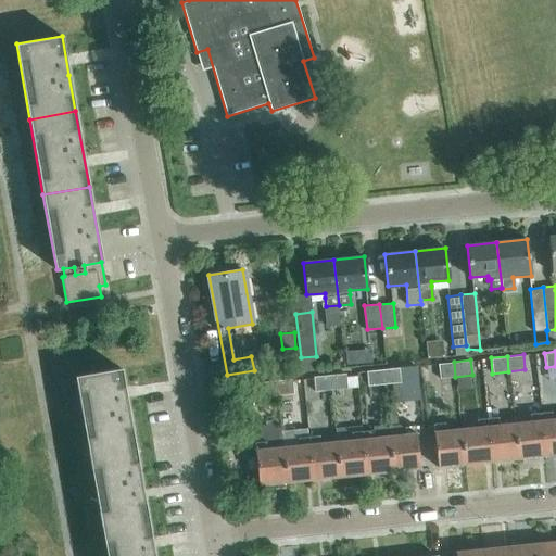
[(455,377),(454,362),(438,363),(439,378),(455,377)]
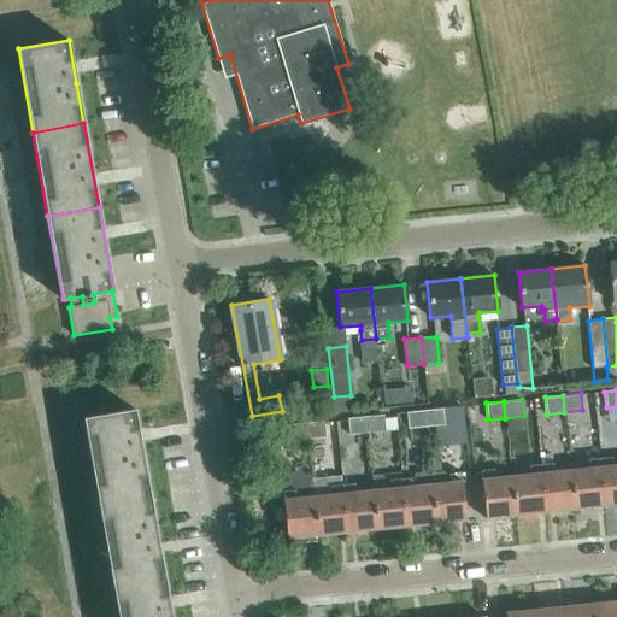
[(445,424),(442,407),(424,410),(425,427),(445,424)]
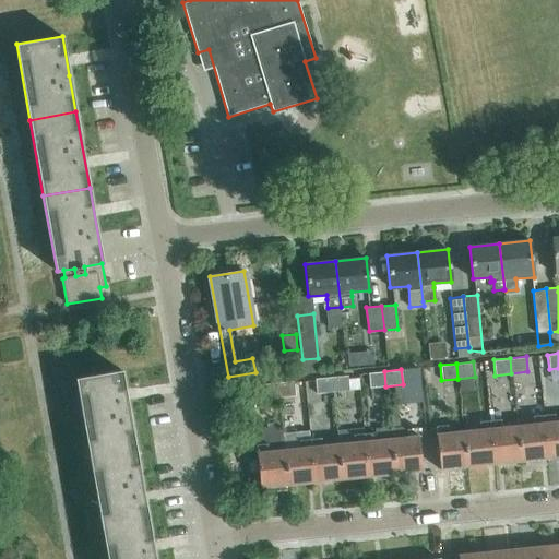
[(75,378),(88,454),(135,445),(121,370),(75,378)]
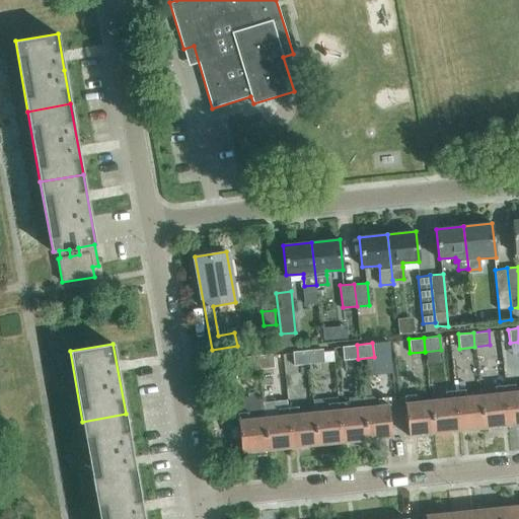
[(358,359),(357,345),(342,346),(344,361),(358,359)]
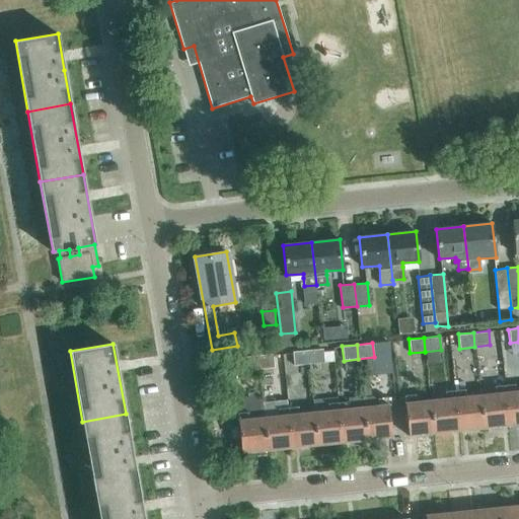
[(324,363),(322,348),(307,350),(308,364),(324,363)]
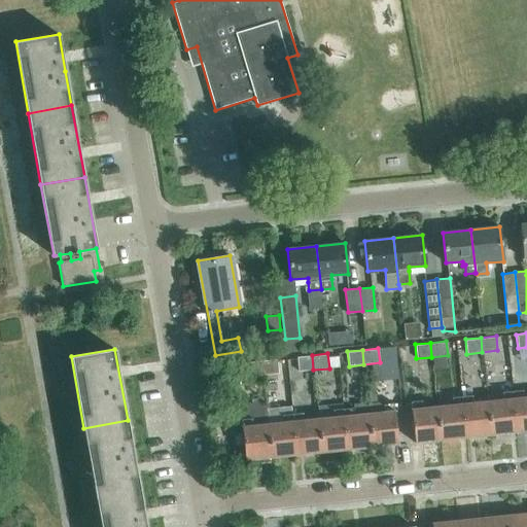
[(313,370),(312,355),(297,357),(299,371),(313,370)]
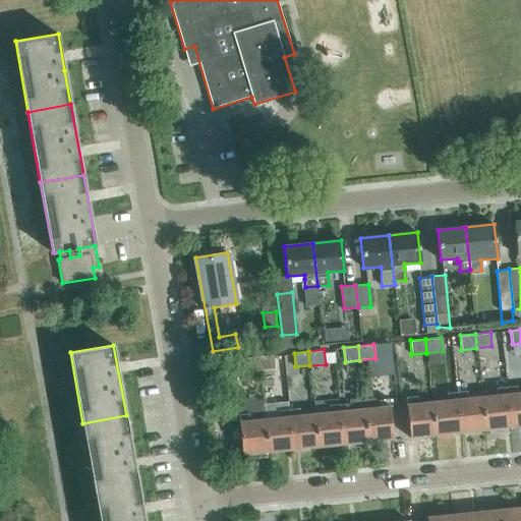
[(275,369),(274,361),(255,362),(256,370),(275,369)]
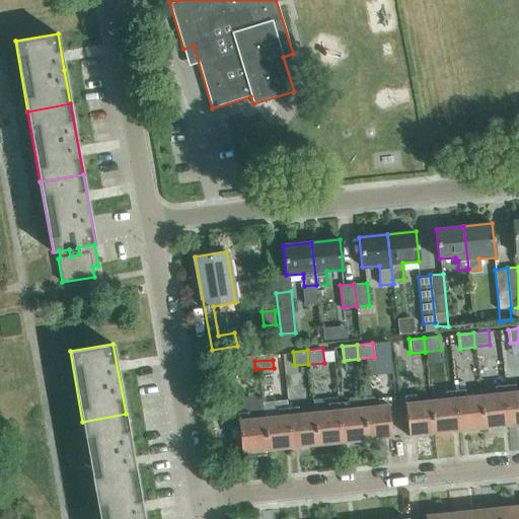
[(518,424),(518,390),(515,391),(515,384),(504,385),(508,426),(518,424)]
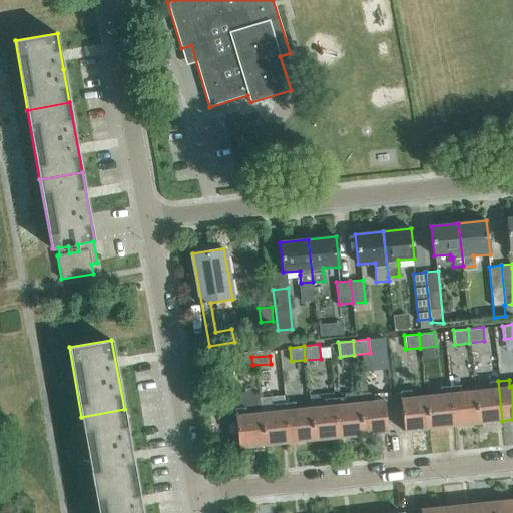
[(502,421),(498,381),(488,382),(489,389),(474,391),(478,423),(502,421)]
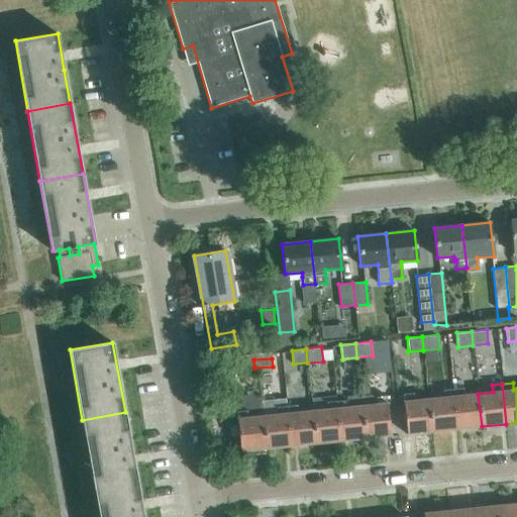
[(482,426),(478,394),(463,395),(462,388),(452,389),(456,429),(482,426)]
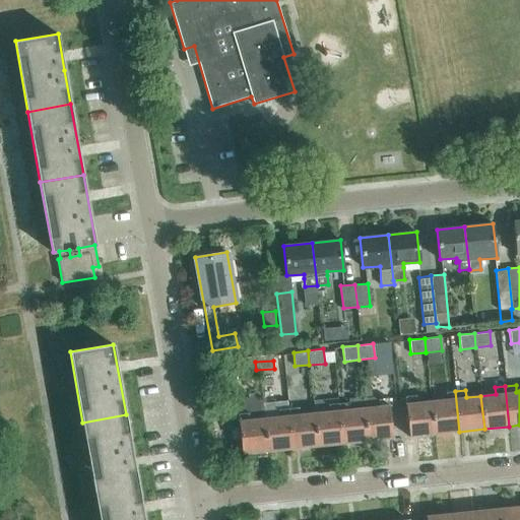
[(459,432),(455,391),(445,392),(446,399),(431,401),(435,434),(459,432)]
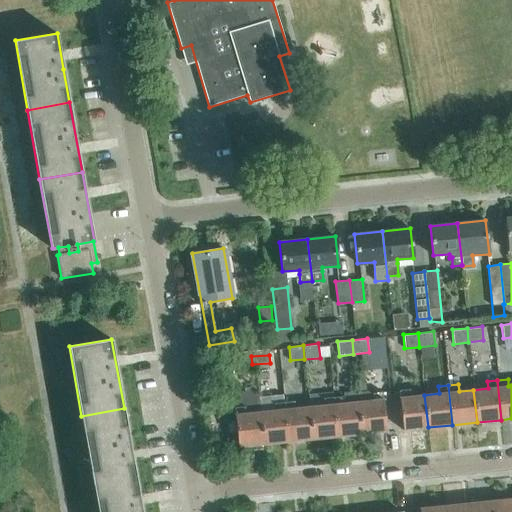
[(428,427),(424,395),(410,396),(409,389),(398,390),(403,430),(428,427)]
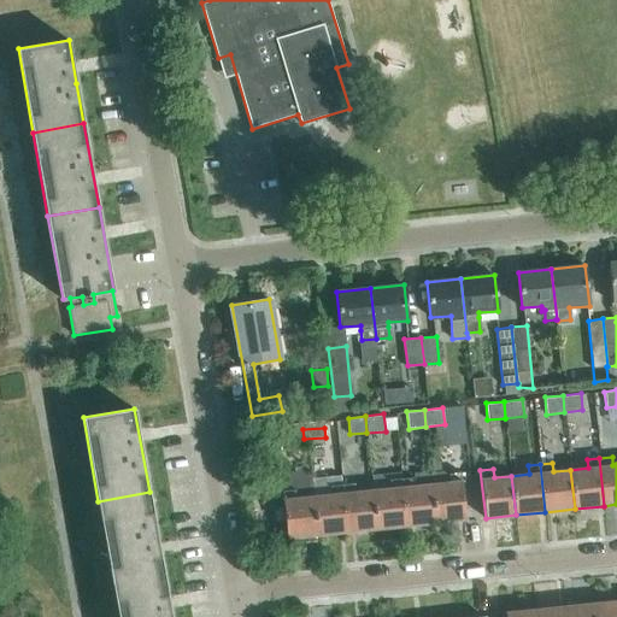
[(450,482),(432,485),(435,523),(466,519),(462,472),(448,474),(450,482)]
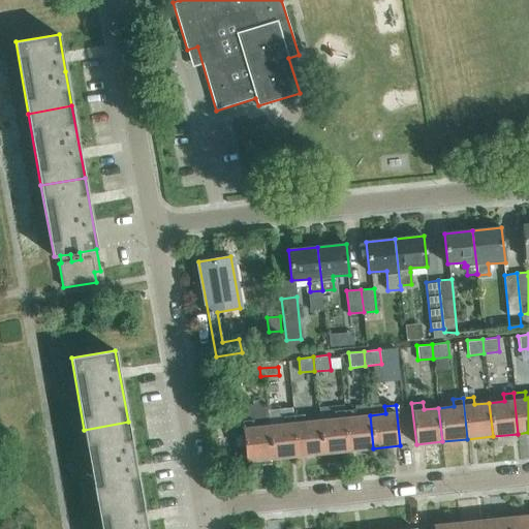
[(343,406),(318,408),(319,421),(322,454),(348,452),(344,410),(343,406)]
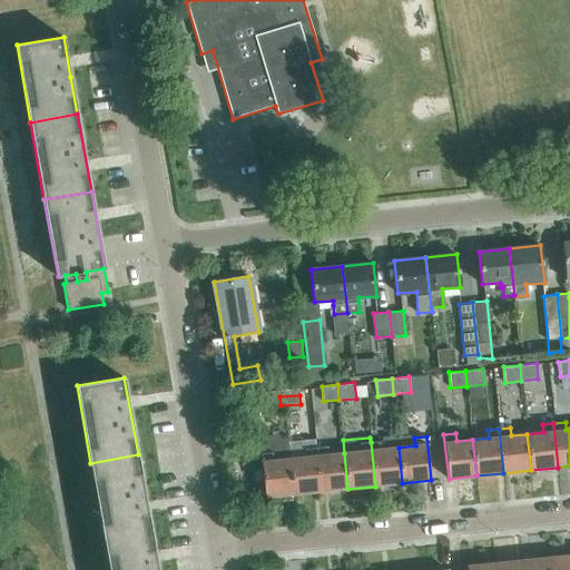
[(402,483),(399,448),(383,449),(382,441),(371,442),(375,487),(402,483)]
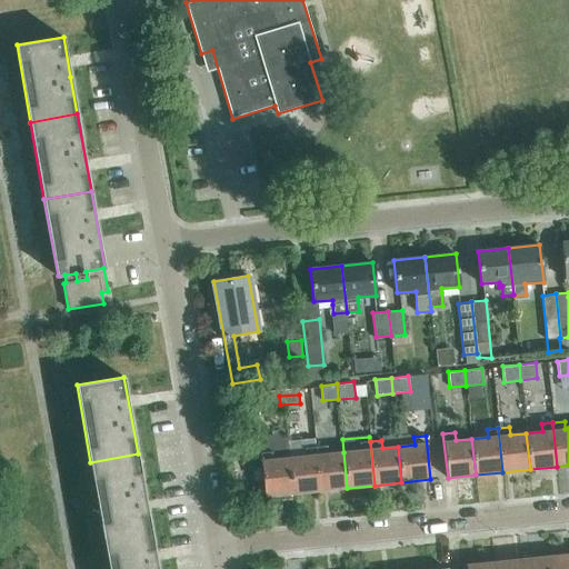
[(347,488),(343,452),(328,453),(327,446),(316,447),(320,491),(347,488)]
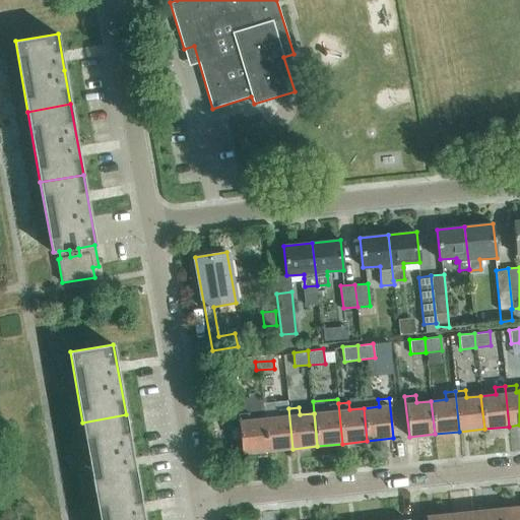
[(293,449),(288,408),(278,409),(278,416),(264,418),(267,451),(293,449)]
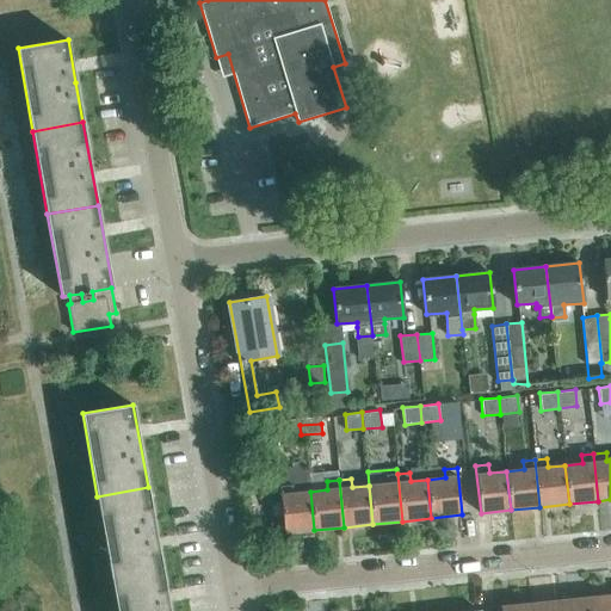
[(314,530),(310,492),(294,493),(292,485),(279,486),(284,534),(314,530)]
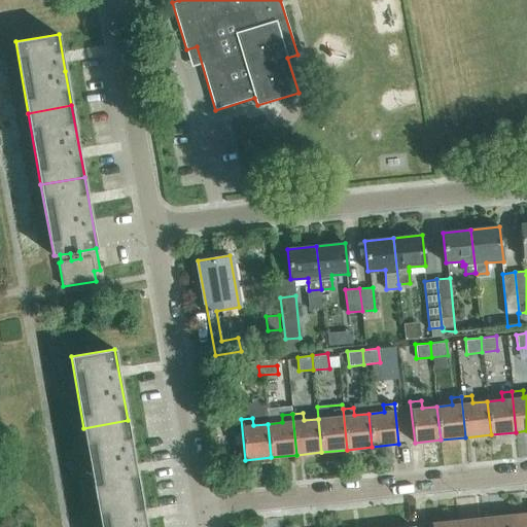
[(140,491),(128,420),(83,428),(97,499),(140,491)]
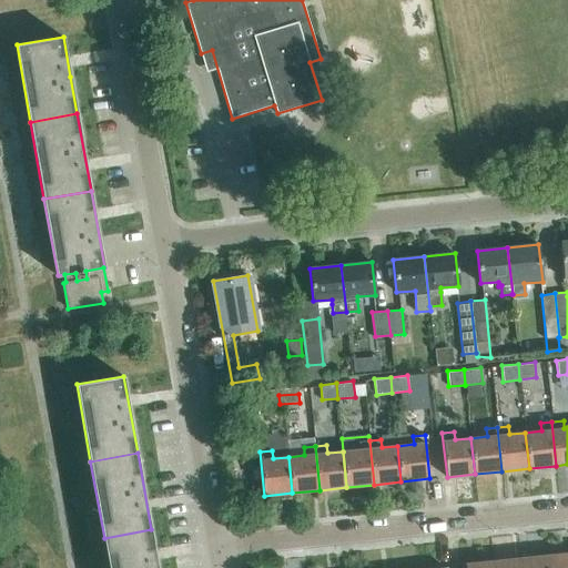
[(158,567),(151,529),(104,538),(109,567),(158,567)]
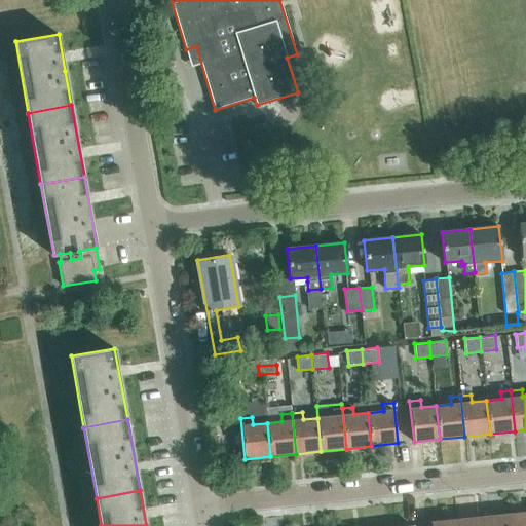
[(525,525),(525,511),(508,514),(508,525),(525,525)]
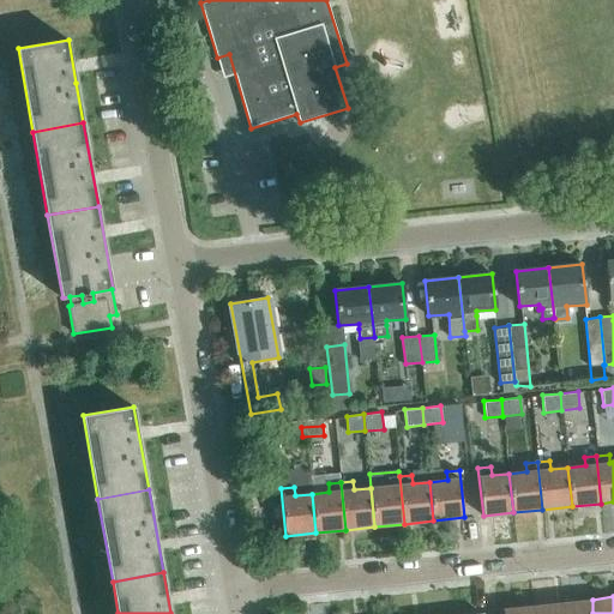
[(593,613),(593,600),(563,602),(564,613),(593,613)]
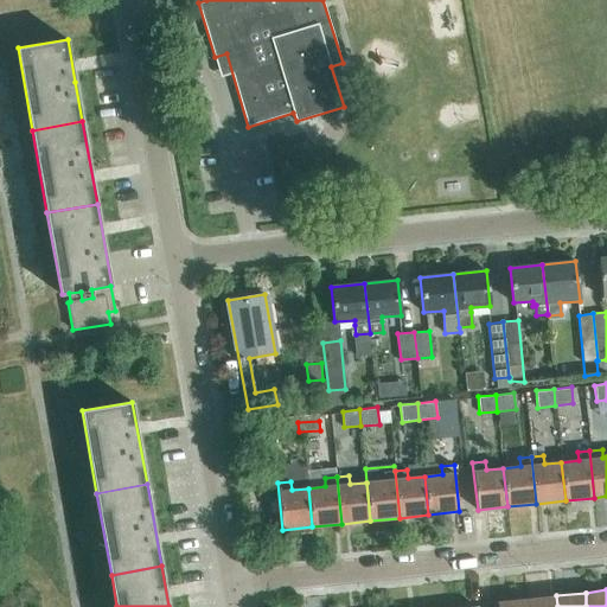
[(557,606),(556,595),(528,599),(528,606),(557,606)]
